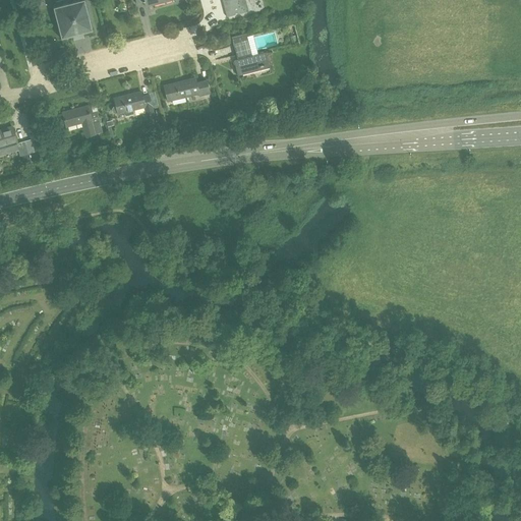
[(82,33),(92,31),(83,0),(79,0),(52,7),(60,39),(77,35),(82,33)]
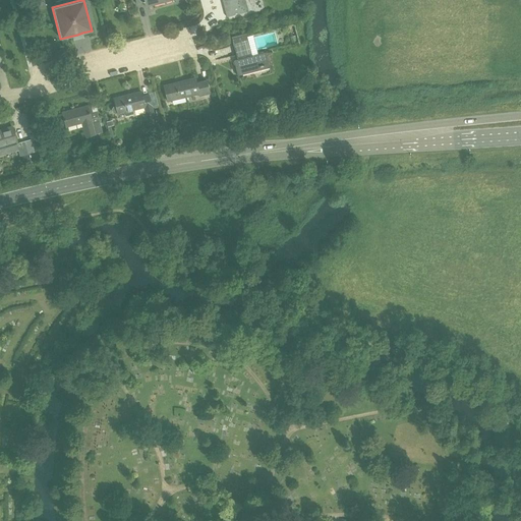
[(222,0),(226,16),(248,11),(247,10),(253,9),(252,5),(247,6),(244,0),(222,0)]
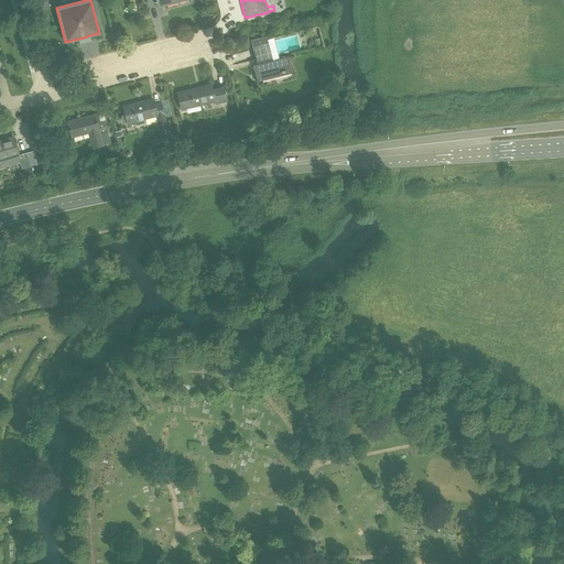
[(274,38),(267,39),(266,36),(250,40),(252,47),(257,65),(253,65),(257,82),(291,73),(288,57),(279,60),(278,54),(274,41),(274,38)]
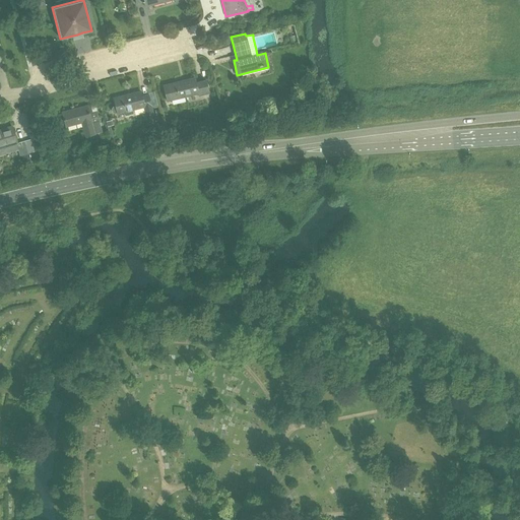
[(194,77),(167,84),(163,85),(167,101),(197,92),(198,95),(208,92),(205,79),(198,81),(195,82),(194,77)]
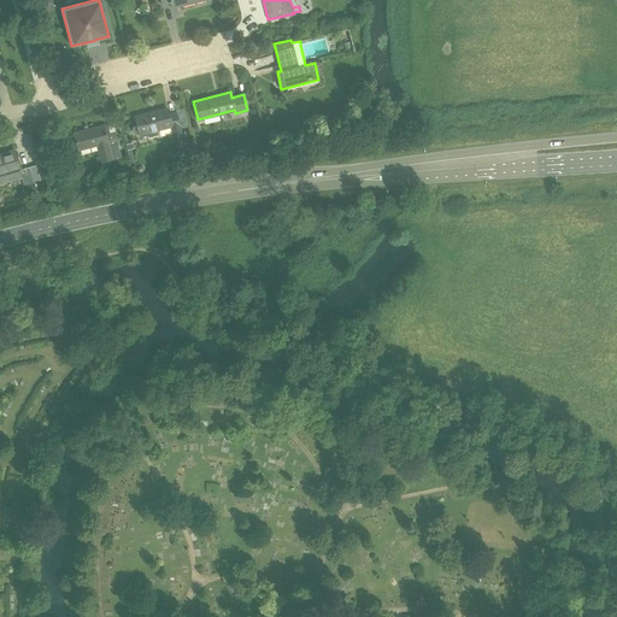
[(134,117),(136,125),(134,127),(133,129),(133,133),(136,134),(139,134),(146,133),(148,139),(160,135),(159,129),(170,127),(174,139),(183,137),(176,112),(169,113),(168,109),(134,117)]
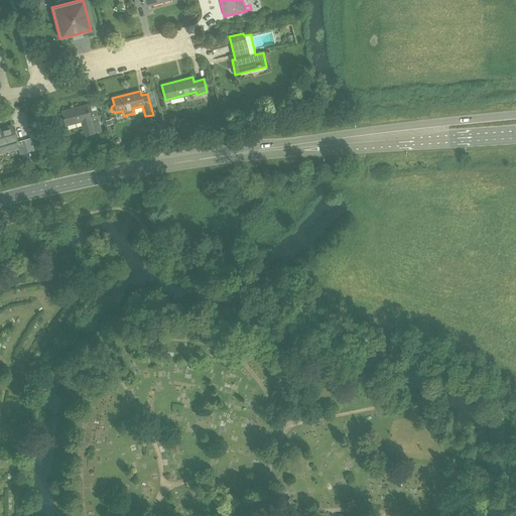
[(61,111),(65,125),(81,121),(85,135),(101,131),(98,119),(92,121),(87,104),(61,111)]
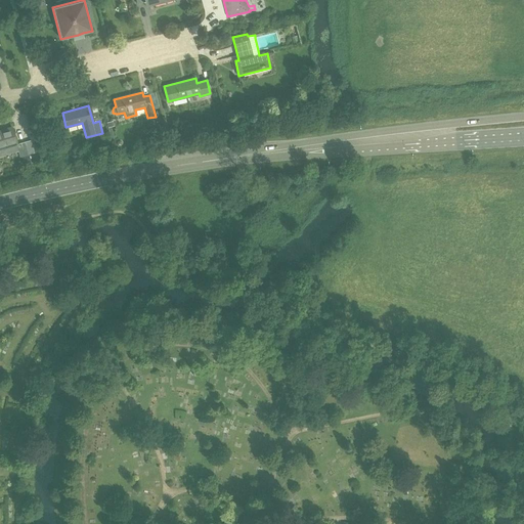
[(2,148),(16,144),(17,144),(12,127),(0,130),(0,156),(4,155),(2,148)]
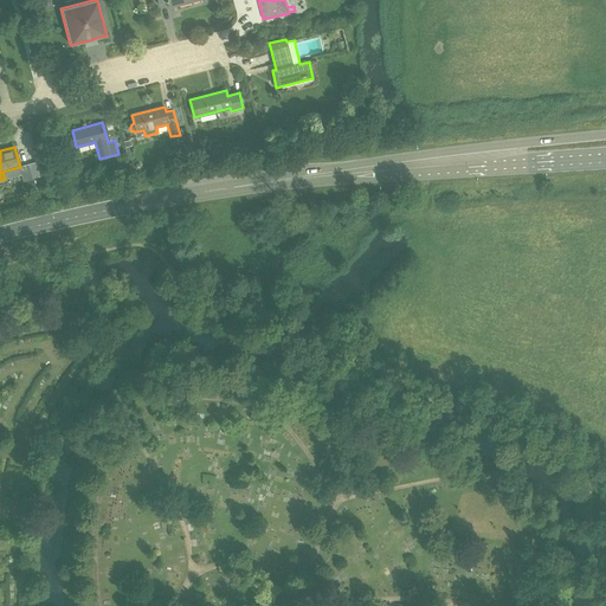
[(20,167),(19,167),(24,181),(33,179),(28,163),(20,167)]
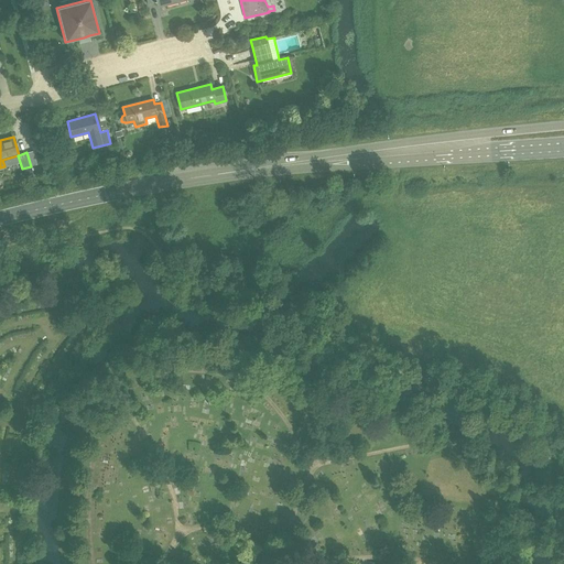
[(26,176),(33,174),(31,167),(24,170),(26,176)]
